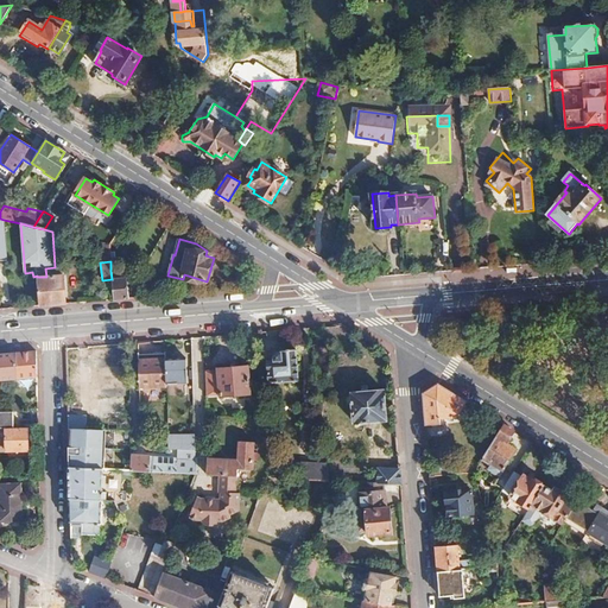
[(122,270),(111,271),(112,279),(124,279),(122,270)]
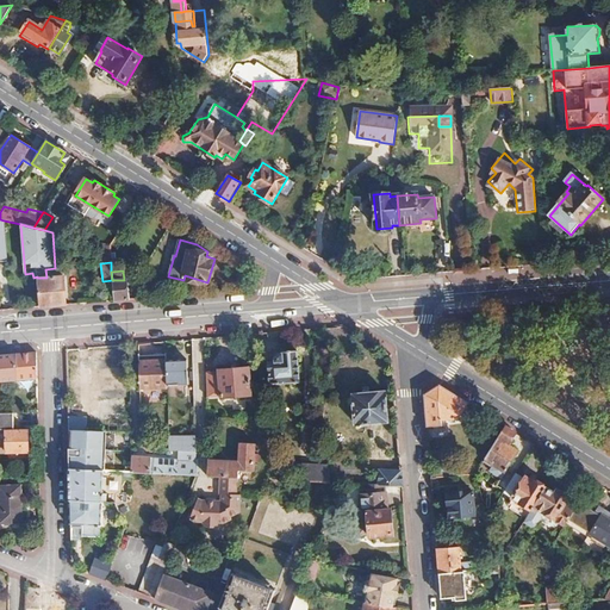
[(47,278),(37,278),(39,307),(67,305),(64,277),(47,278)]
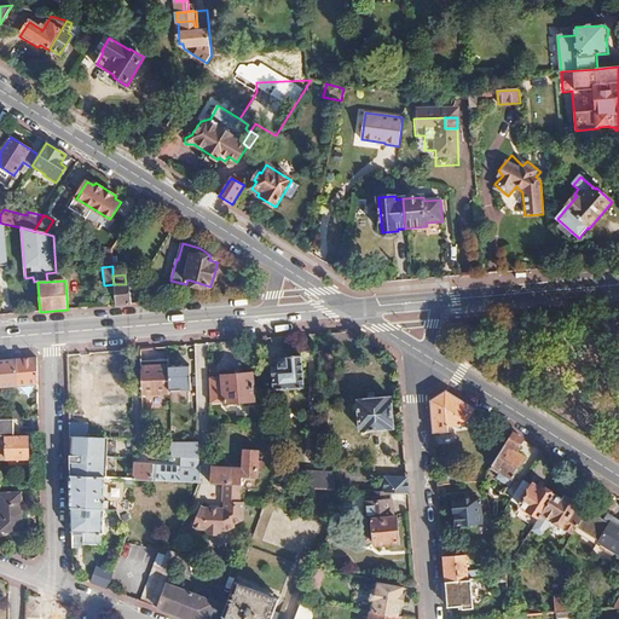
[(126,284),(114,284),(115,305),(131,304),(129,283),(126,284)]
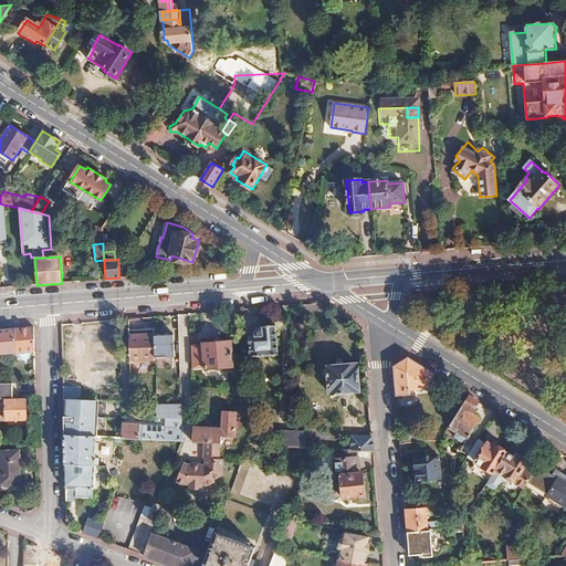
[(258,334),(250,334),(252,356),(279,354),(276,324),(262,325),(263,327),(257,328),(258,334)]
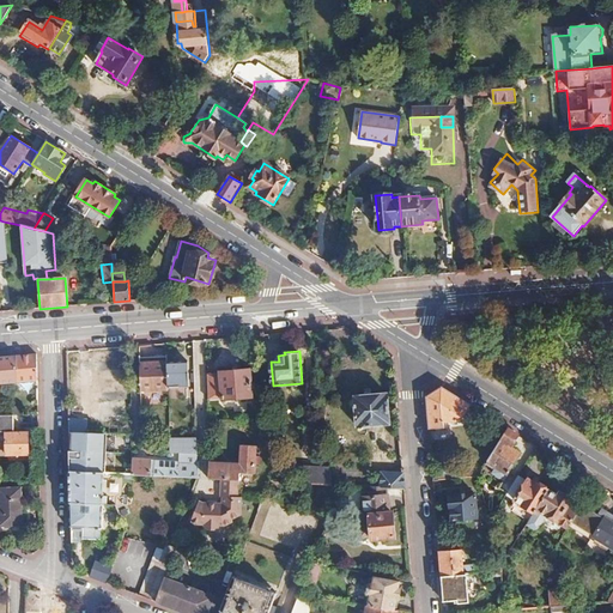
[(37,354),(0,357),(0,383),(38,382),(37,354)]
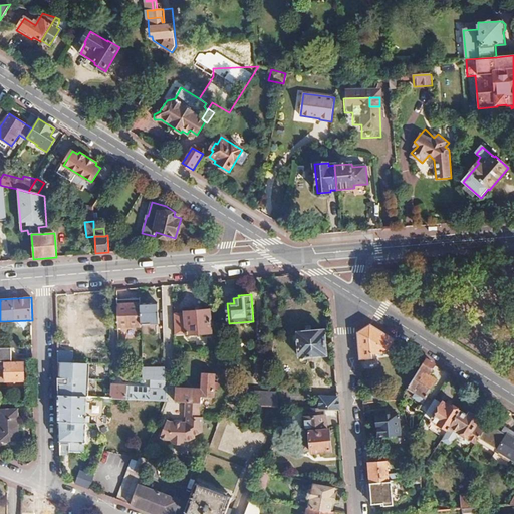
[(117,304),(117,311),(118,327),(142,326),(142,325),(141,304),(117,304)]
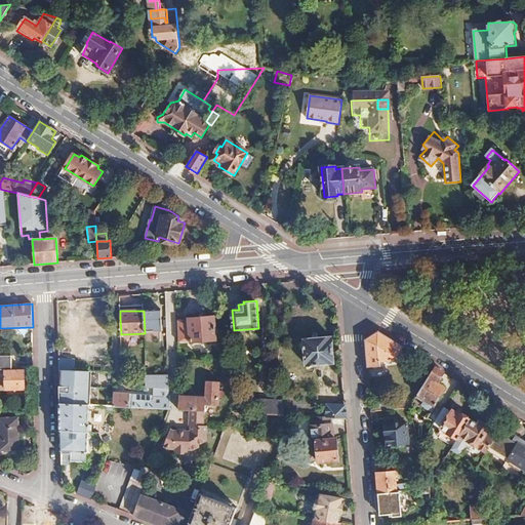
[(161,311),(144,311),(145,332),(161,331),(161,311)]
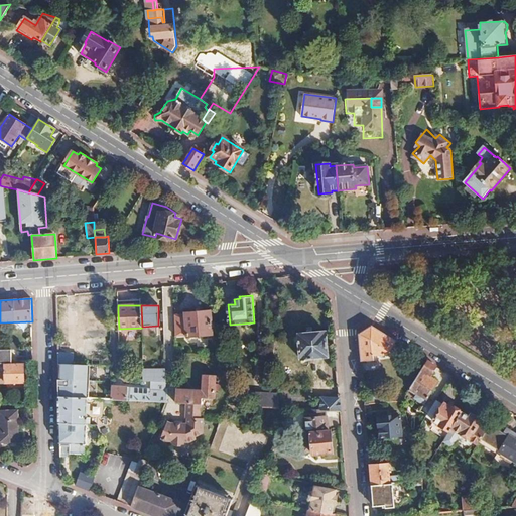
[(211,311),(186,313),(188,336),(214,335),(211,311)]
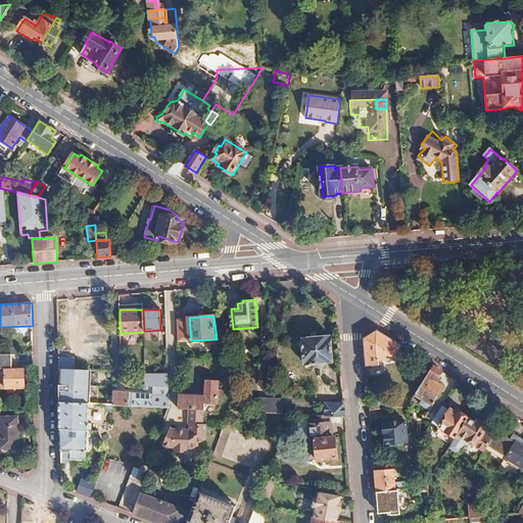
[(367,336),(364,337),(366,367),(380,365),(380,360),(393,359),(402,345),(378,330),(367,336)]
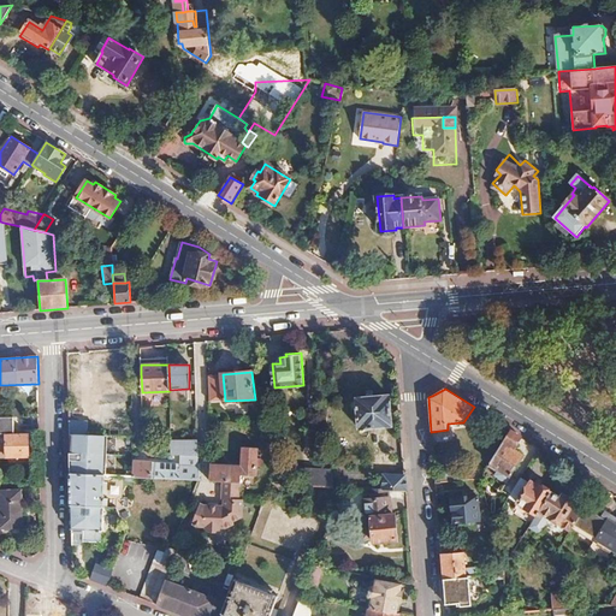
[(390,396),(357,400),(360,428),(392,426),(390,396)]
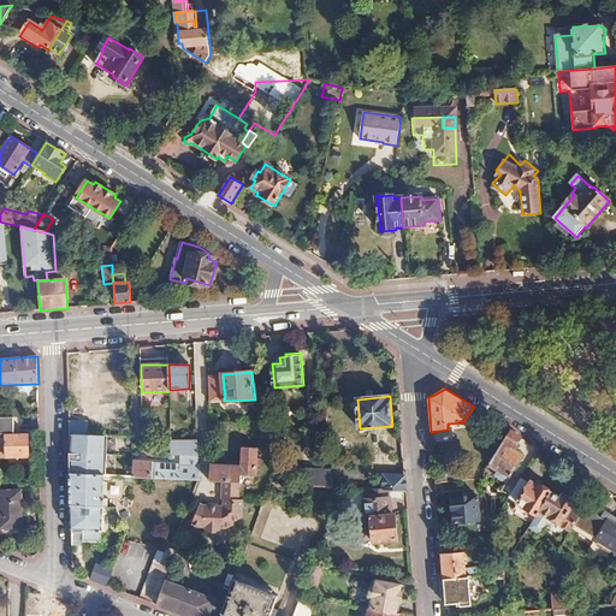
[(196,413),(187,413),(188,431),(197,432),(196,413)]
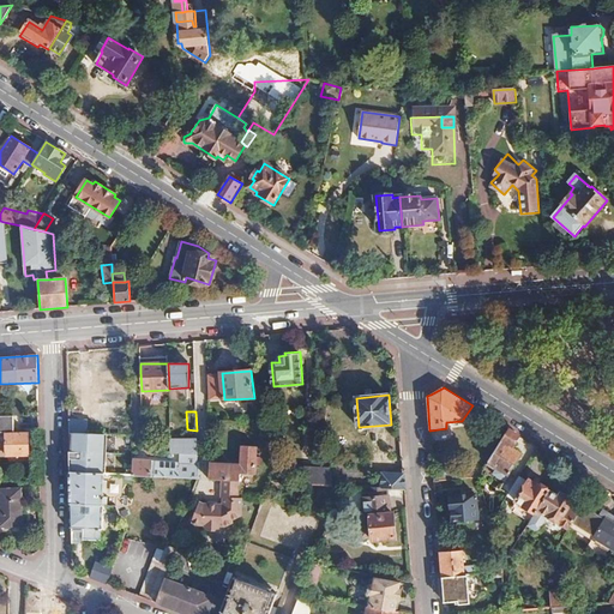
[(0,429),(17,429),(16,415),(0,415),(0,429)]
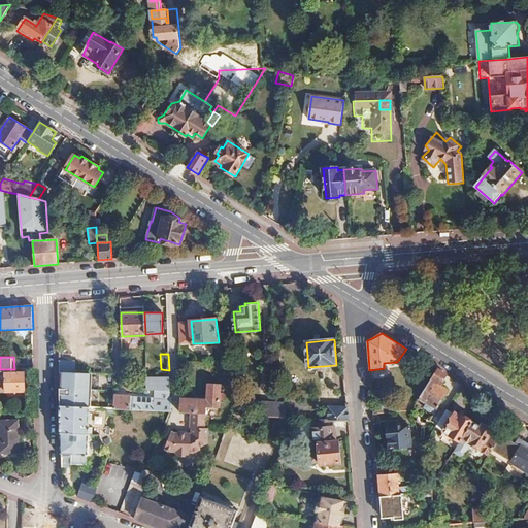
[(384,368),(369,370),(370,380),(385,378),(384,368)]
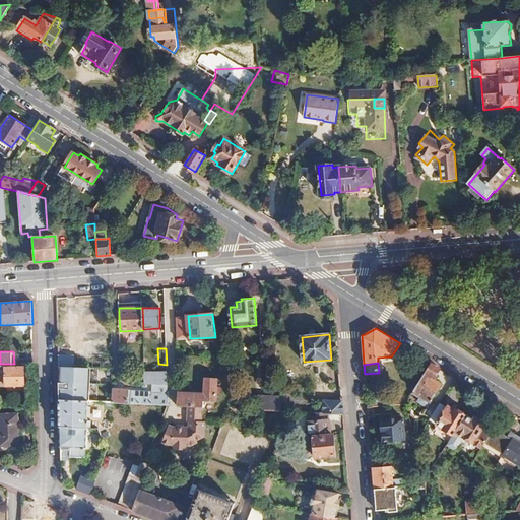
[(67,365),(58,364),(60,427),(86,429),(87,401),(100,402),(113,402),(113,389),(113,369),(67,367),(67,365)]
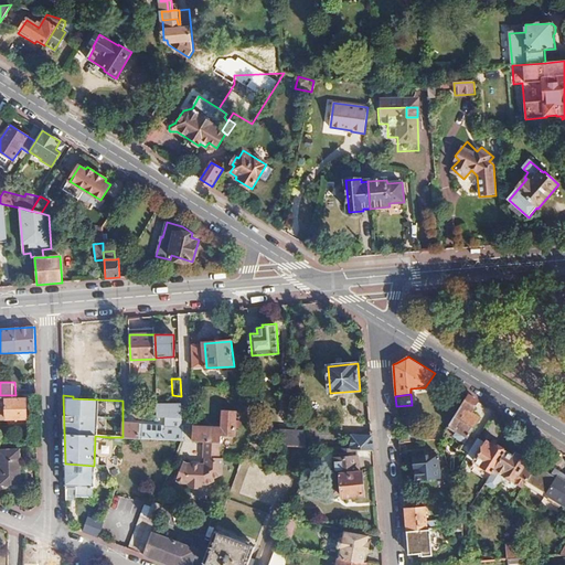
[(478,401),(469,395),(450,426),(467,437),(478,419),(470,414),(478,401)]
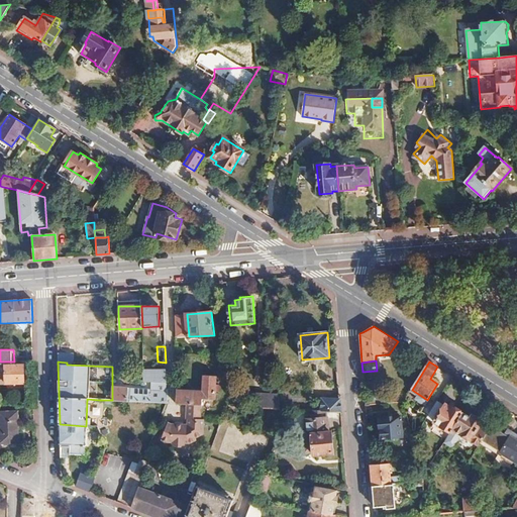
[(24,367),(5,367),(6,384),(24,383),(24,367)]
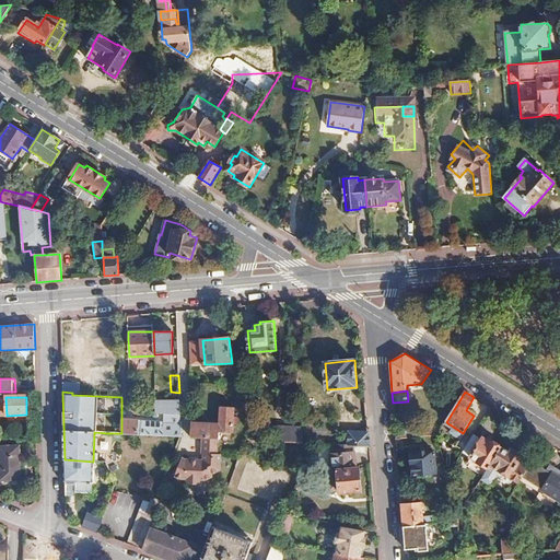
[(179,400),(155,400),(156,413),(179,416),(179,400)]
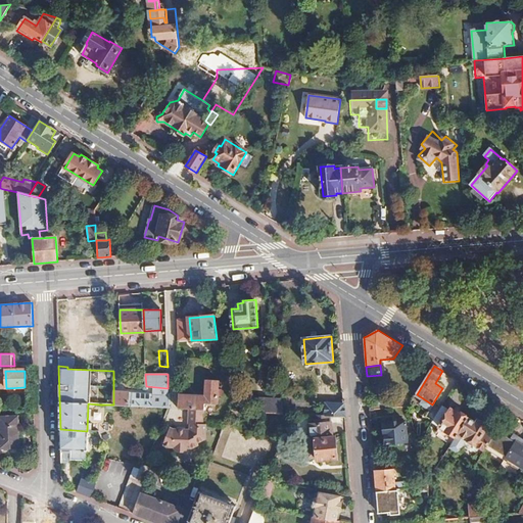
[(205,396),(180,396),(179,409),(190,410),(205,410),(206,406),(220,406),(220,381),(206,381),(205,396)]
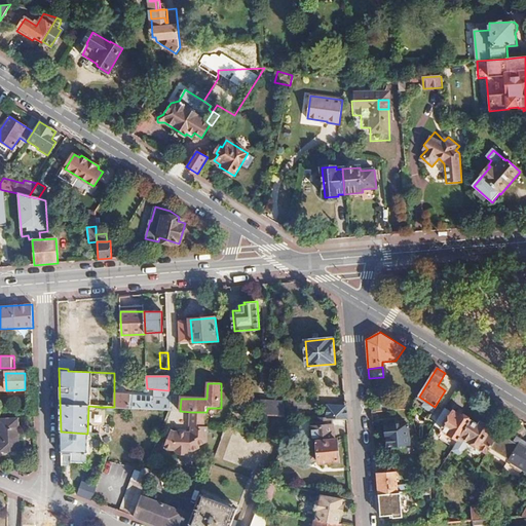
[(154,396),(114,393),(114,407),(170,410),(171,402),(154,401),(154,396)]
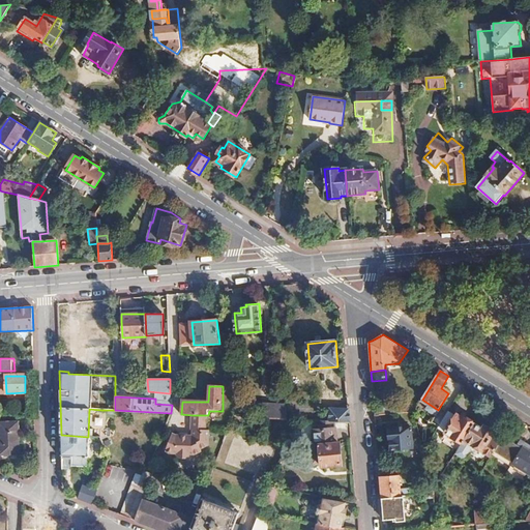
[(286,407),(259,405),(258,417),(287,418),(286,407)]
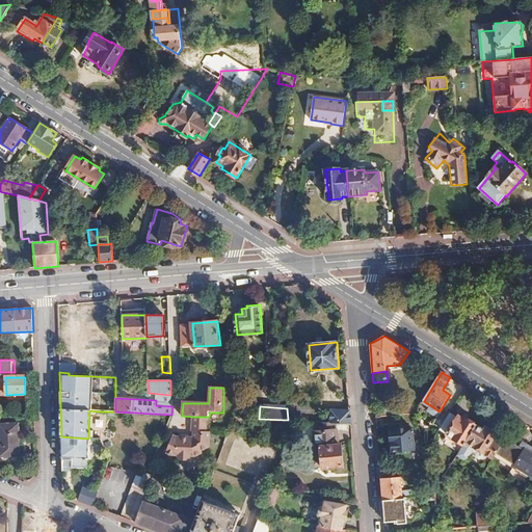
[(421,406),(402,407),(403,416),(416,415),(421,406)]
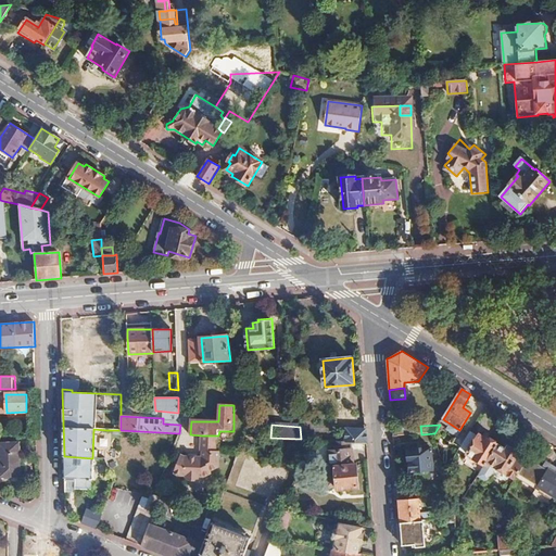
[(406,426),(392,427),(393,437),(406,436),(406,426)]
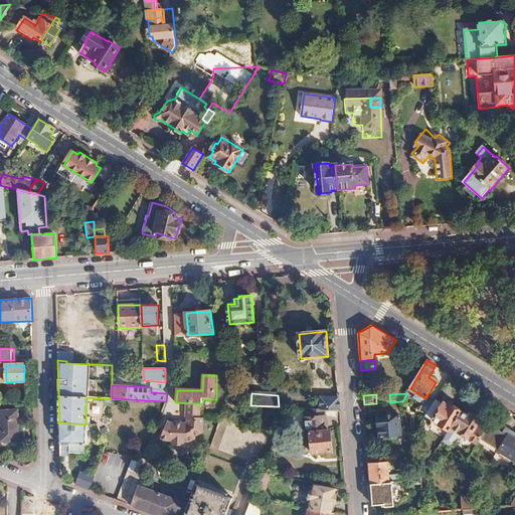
[(389,394),(376,394),(376,403),(390,402),(389,394)]
